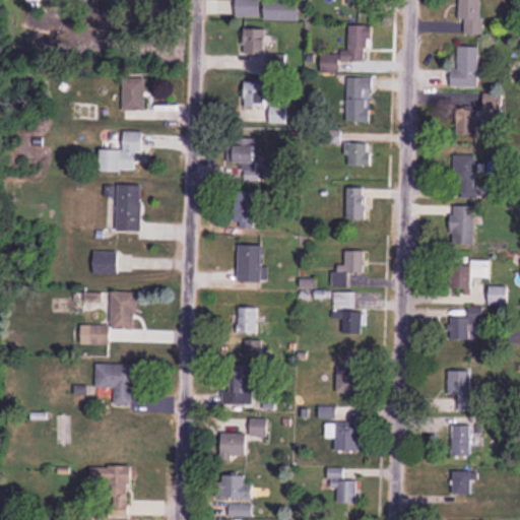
[(237,0),(237,18),(260,18),(259,0),(237,0)]
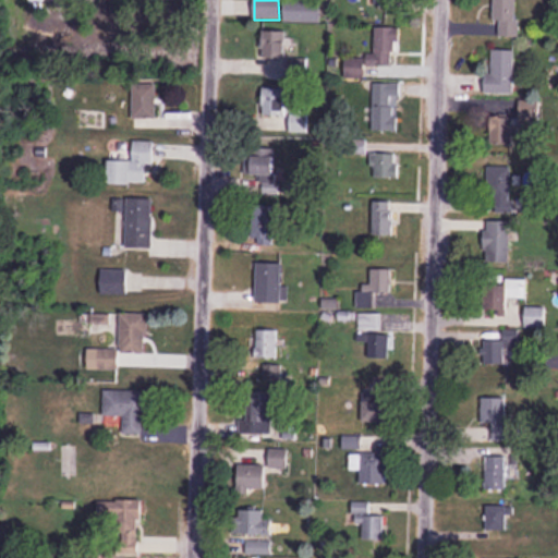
[(320,22),(319,0),(283,0),(284,22),(320,22)]
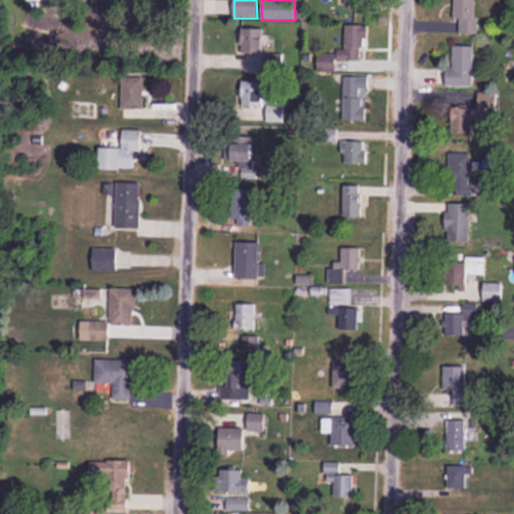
[(455,0),(455,33),(477,33),(476,0),(455,0)]
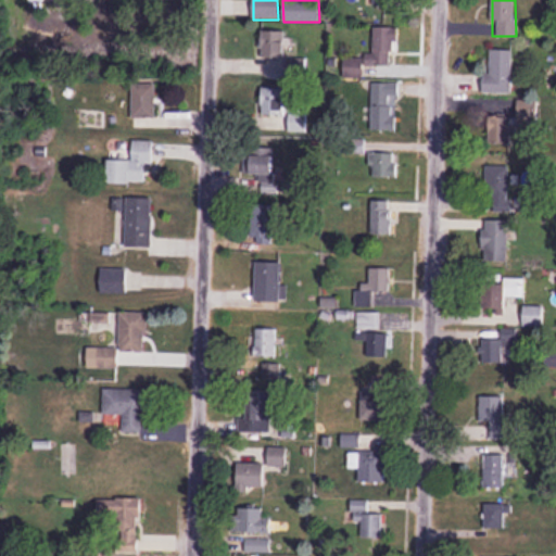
[(343,78),(364,78),(364,66),(396,66),(396,27),(373,27),(373,57),(343,57),(343,78)]
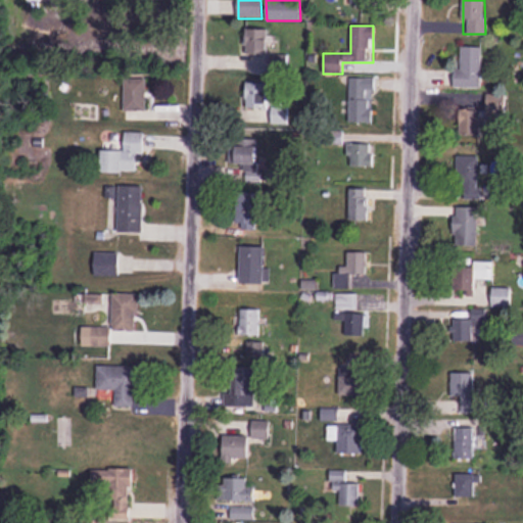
[(246,68),(268,68),(268,30),(246,30),(246,68)]
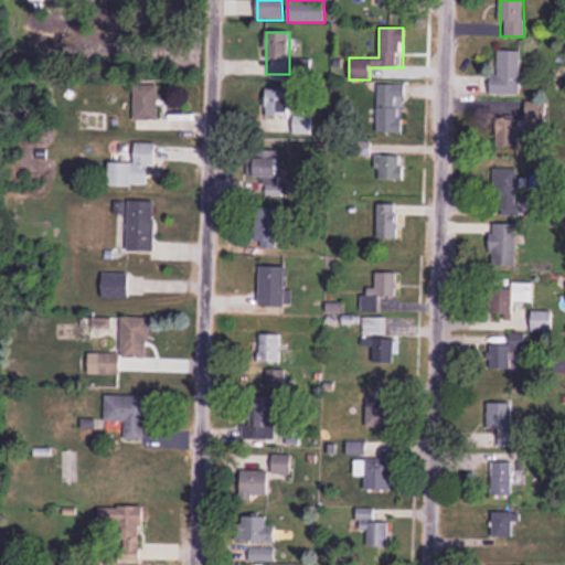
[(499,74),(490,74),(490,94),(521,94),(521,51),(499,51),(499,74)]
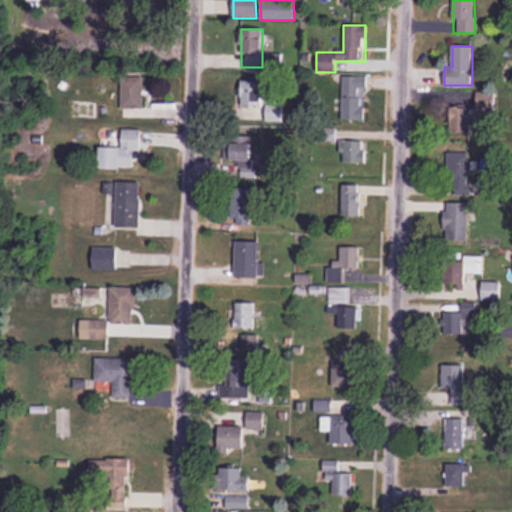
[(342,120),(366,120),(366,76),(342,76),(342,120)]
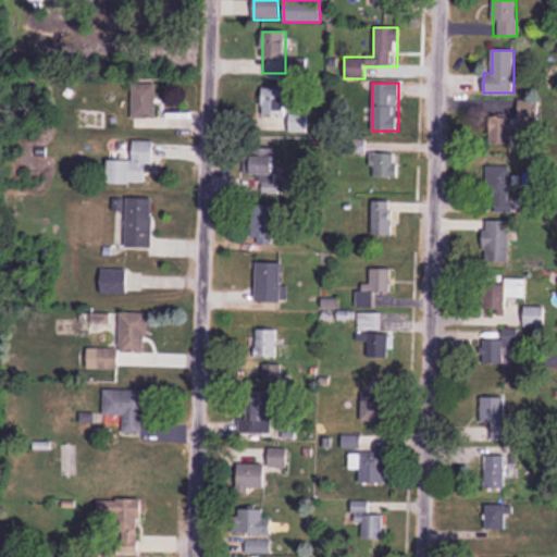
[(157,84),(133,84),(133,119),(157,119),(157,84)]
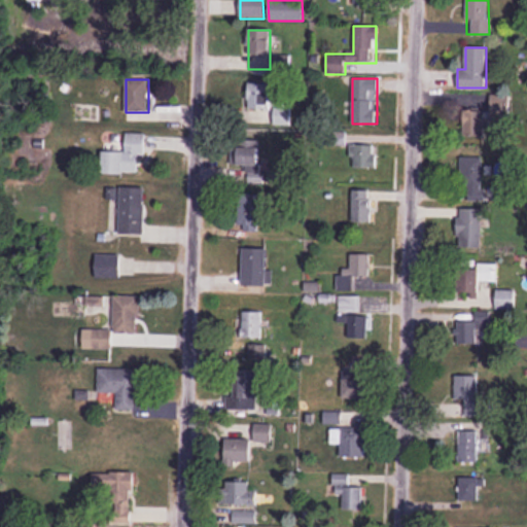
[(274,124),(288,124),(288,109),(278,109),(277,83),(248,83),(248,110),(273,110),(274,124)]
